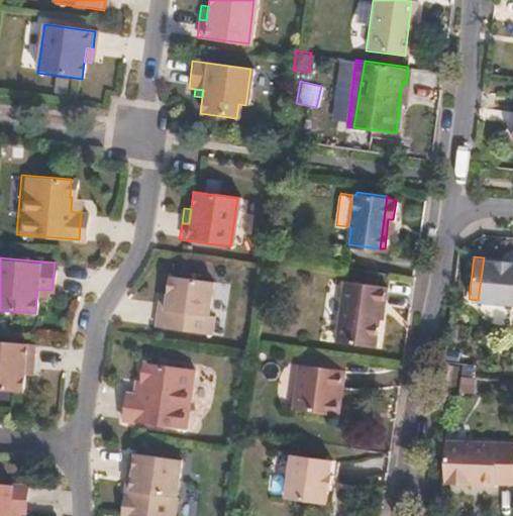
[(512,260),(484,258),(478,300),(512,304),(512,260)]
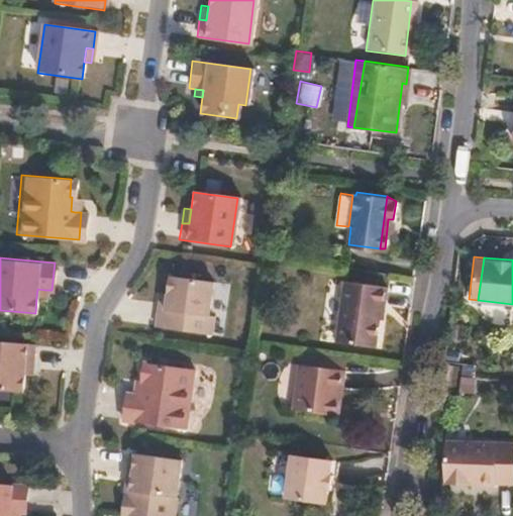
[(210,282),(168,276),(165,294),(164,305),(156,304),(152,327),(207,334),(210,316),(205,315),(210,282)]
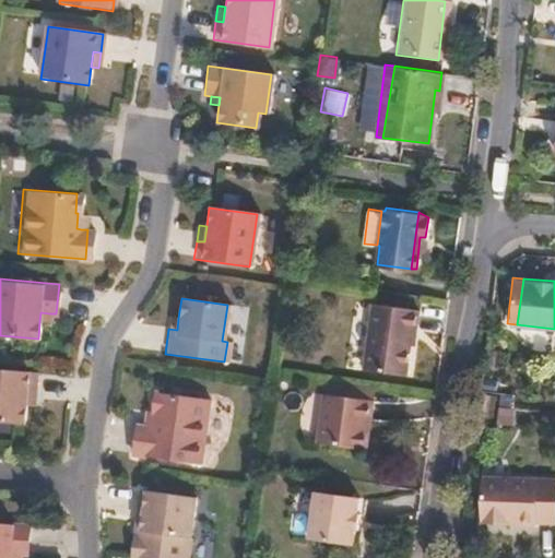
[(364,368),(396,374),(405,307),(373,303),(364,368)]
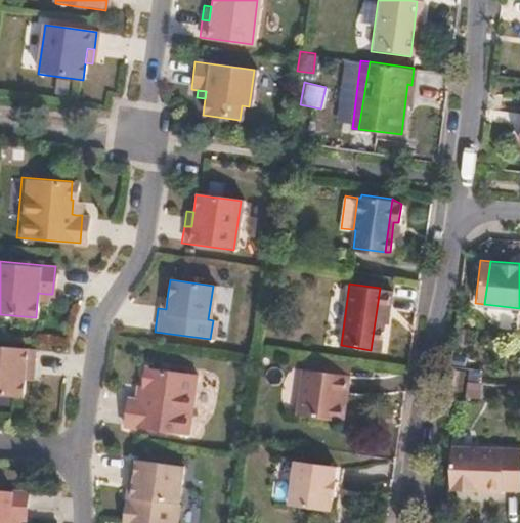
[(380,288),(371,350),(378,351),(383,308),(390,308),(391,290),(380,288)]
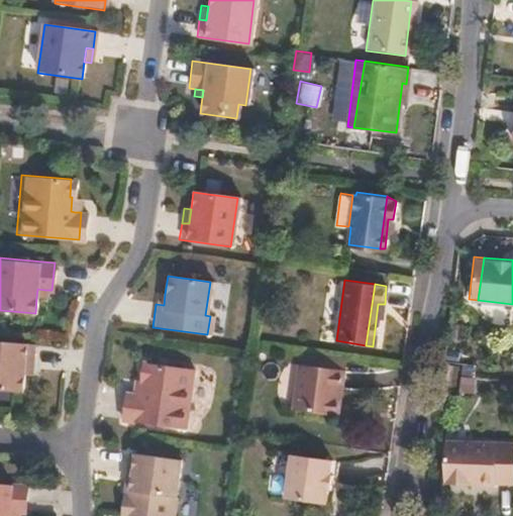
[(44,297),(45,290),(37,289),(36,297),(44,297)]
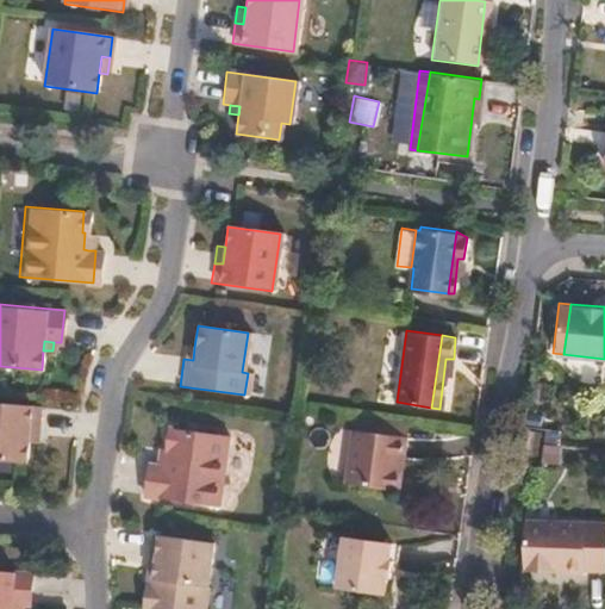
[(194,347),(186,346),(184,359),(193,360),(194,347)]
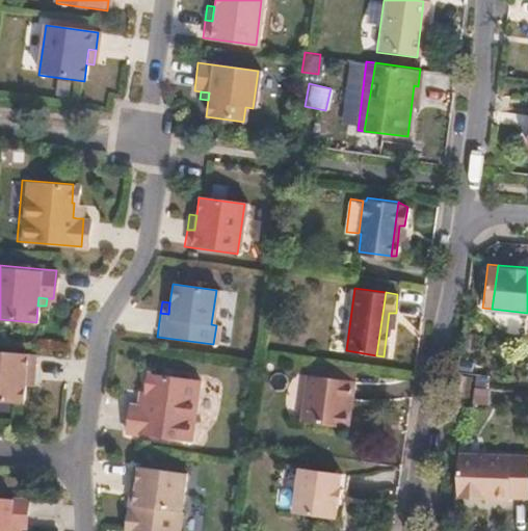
[(0,401),(22,404),(24,387),(25,371),(32,372),(33,355),(0,351),(0,401)]
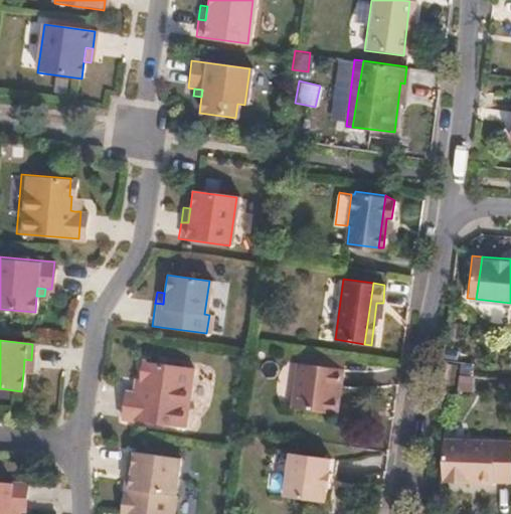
[(23,374),(29,375),(31,360),(24,359),(23,374)]
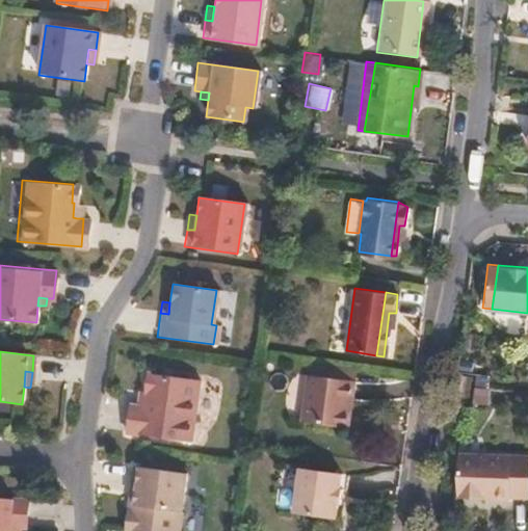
[(196,380),(146,373),(142,392),(140,392),(138,406),(134,405),(128,404),(124,432),(188,442),(196,380)]
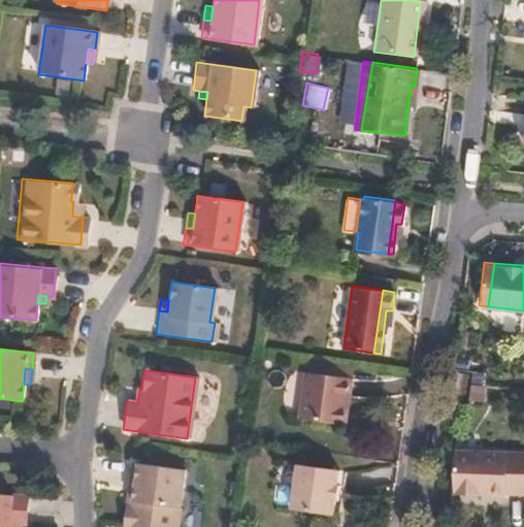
[(483,400),(487,372),(471,370),(467,398),(483,400)]
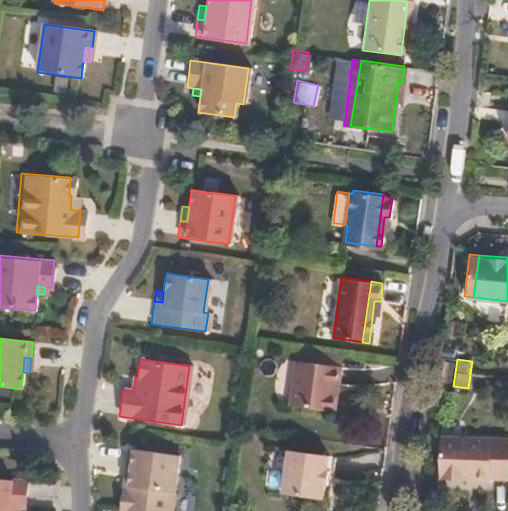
[(454,361),(442,360),(439,379),(452,380),(454,361)]
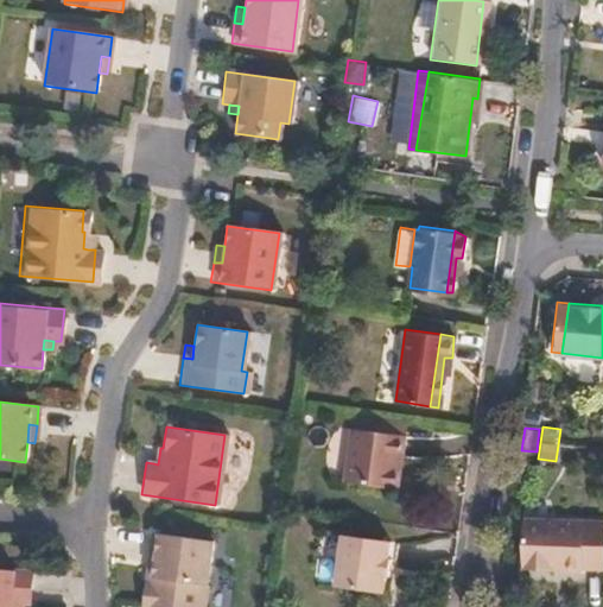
[(348,482),(378,487),(386,434),(355,430),(348,482)]
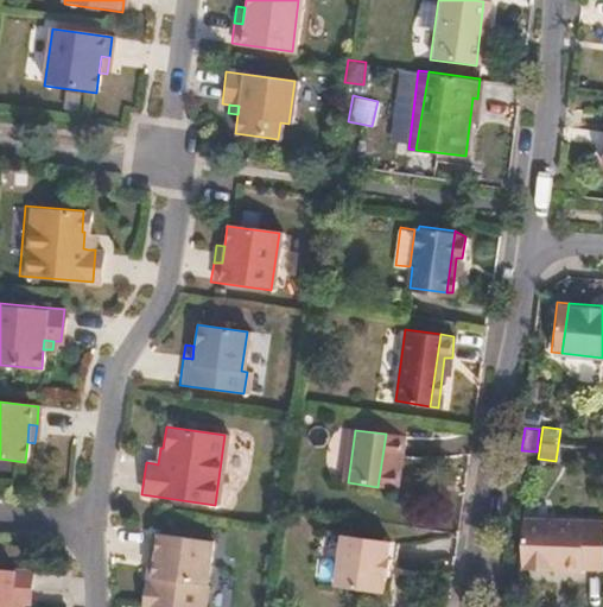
[(386,434),(378,487),(400,489),(408,436),(386,434)]
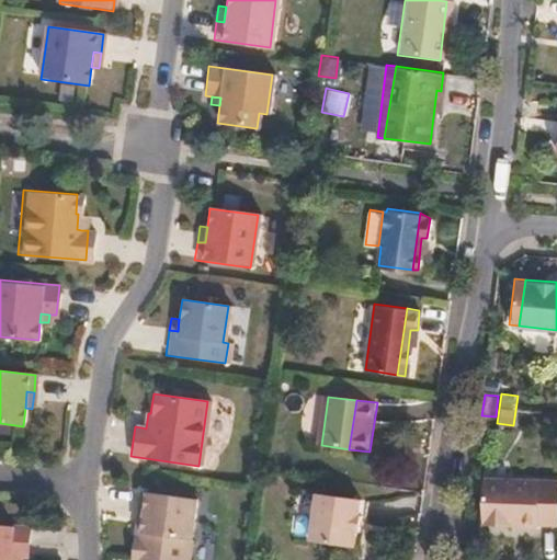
[(479,524),(491,525),(498,478),(481,477),(479,524)]
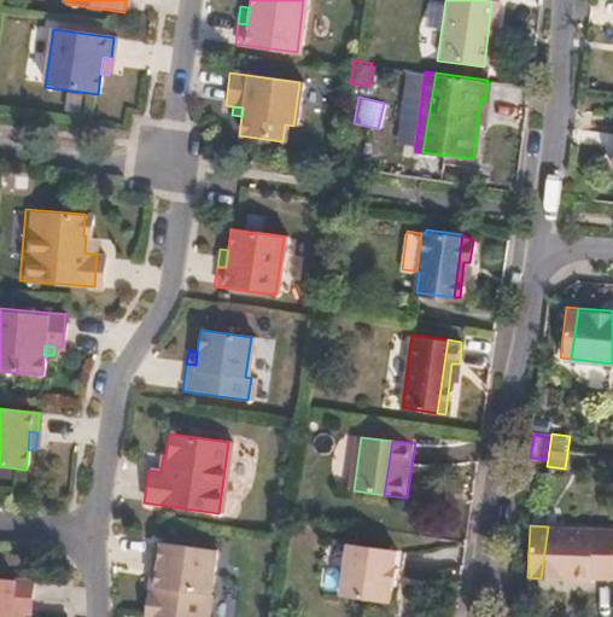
[(590,576),(612,576),(612,529),(548,527),(541,578),(590,580),(590,576)]
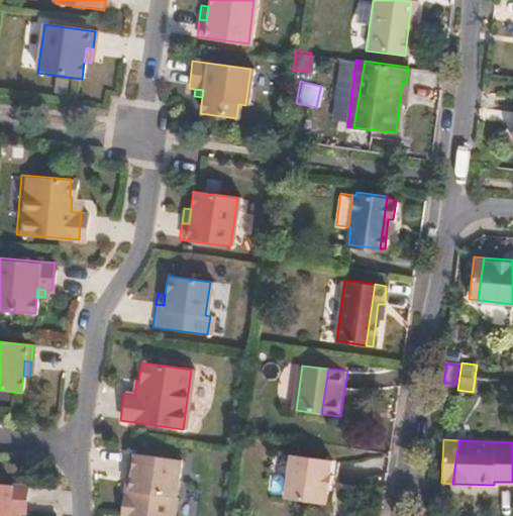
[(170,515),(179,459),(128,452),(123,489),(128,490),(126,498),(121,497),(119,515),(126,515),(170,515)]
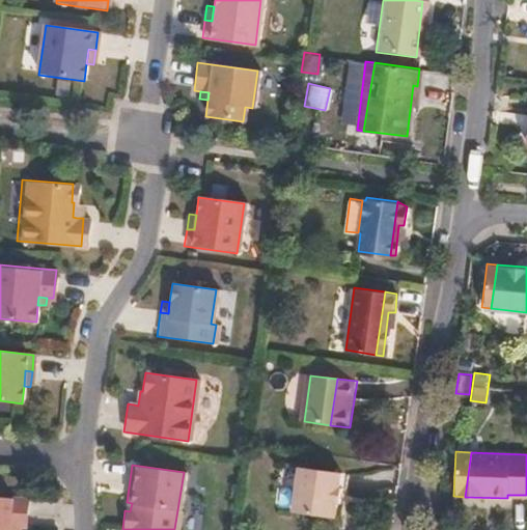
[(317,518),(324,471),(301,468),(295,514),(317,518)]
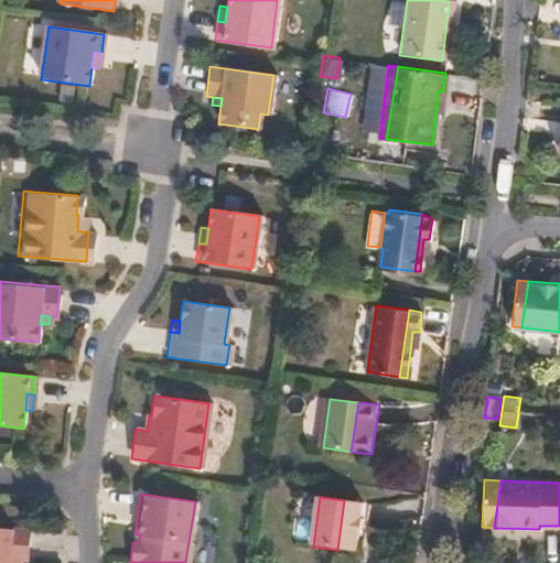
[(365,502),(344,500),(337,550),(357,552),(359,537),(364,538),(366,521),(363,521),(365,502)]
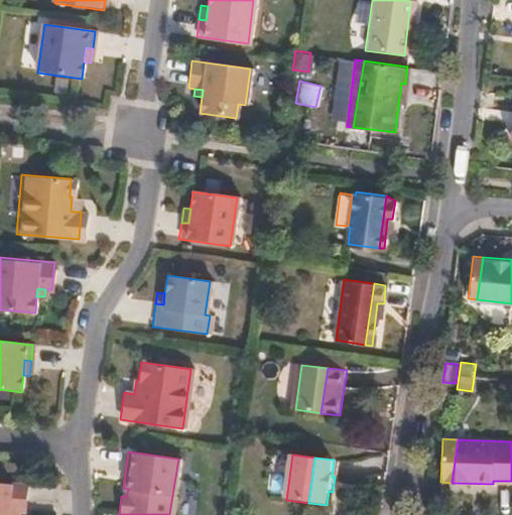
[(28,485),(0,483),(0,514),(10,514),(11,511),(19,512),(26,512),(28,485)]
